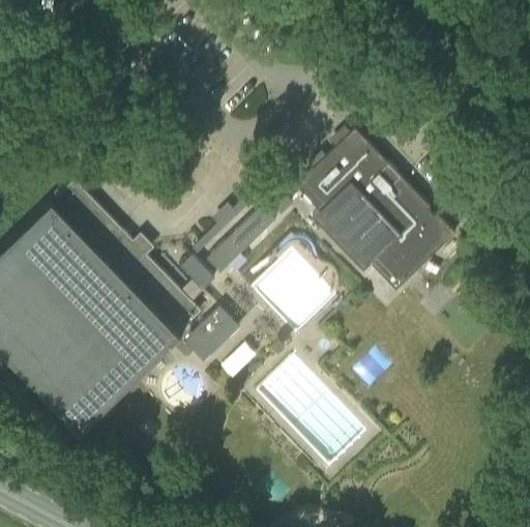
[(431,206),(354,127),(347,135),(344,132),(334,140),(337,143),(313,168),(295,184),(319,209),(312,216),(362,269),(370,262),(395,289),(455,232),(436,212),(434,214),(428,208),(431,206)]
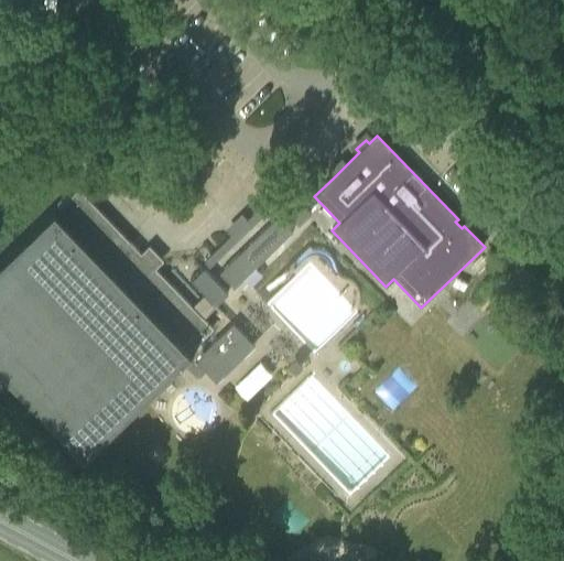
[(300,226),(311,215),(292,195),(288,190),(275,201),(300,226)]
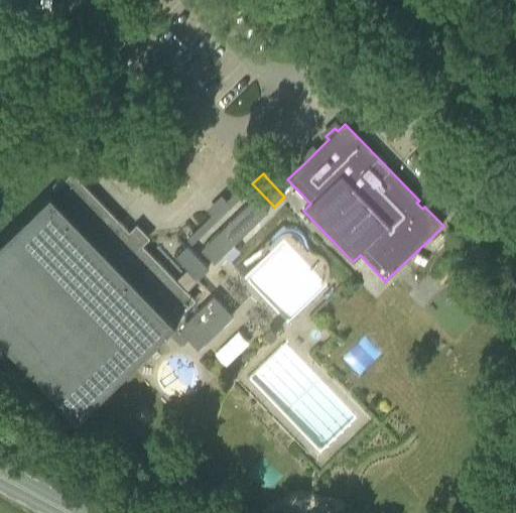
[(171,324),(179,315),(195,301),(163,269),(140,245),(147,240),(141,234),(136,229),(130,235),(106,210),(72,174),(19,225),(0,243),(0,362),(10,373),(24,360),(77,414),(171,324)]
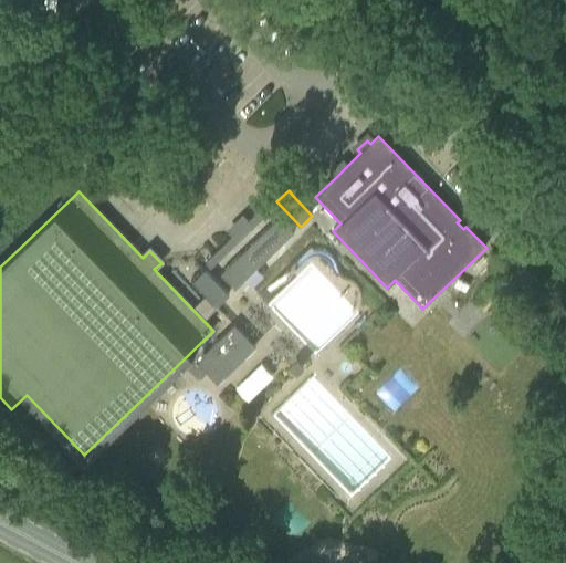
[(254,228),(274,209),(272,206),(269,202),(249,222),(254,228)]
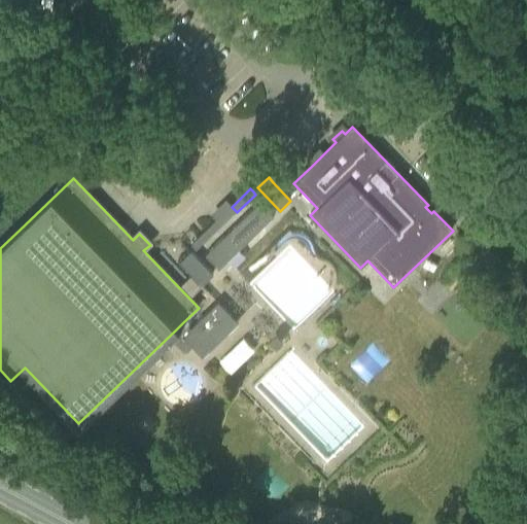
[(222,226),(237,212),(232,207),(224,200),(210,213),(217,221),(218,222),(222,226)]
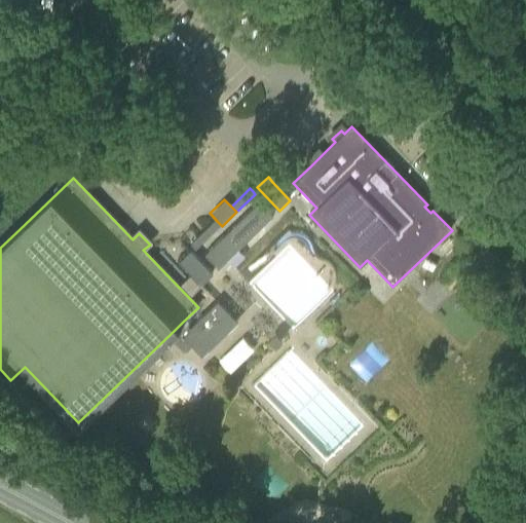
[(218,270),(273,217),(260,203),(204,256),(218,270)]
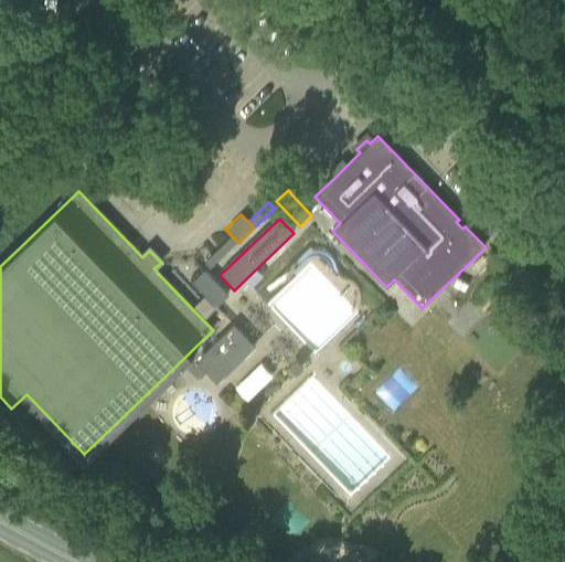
[(210,269),(238,243),(234,239),(233,237),(204,264),(208,267),(210,269)]
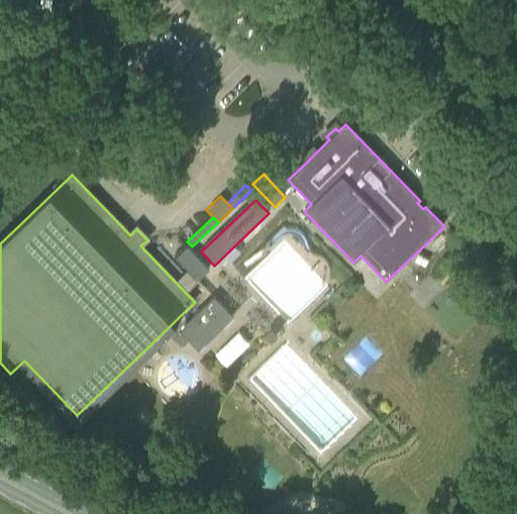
[(198,281),(209,271),(187,247),(176,258),(198,281)]
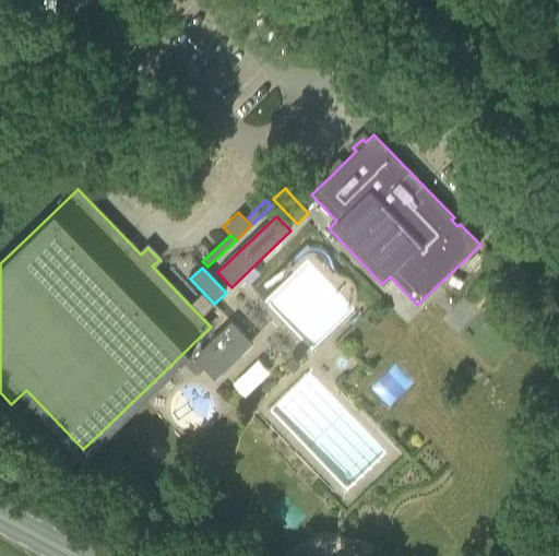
[(202,351),(194,342),(186,351),(214,381),(252,344),(232,322),(202,351)]
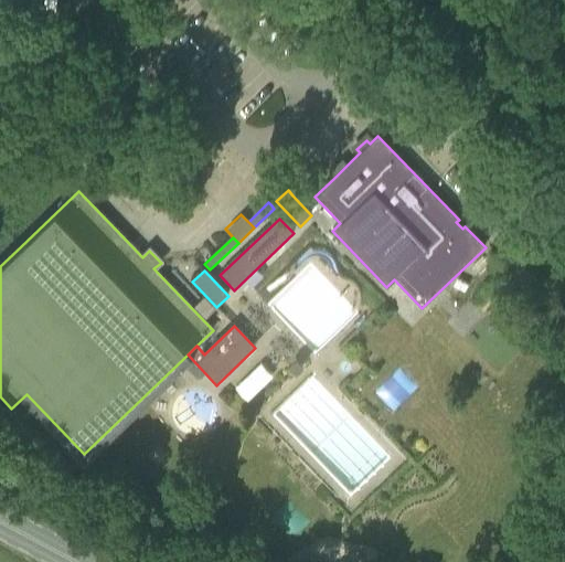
[(199,381),(206,374),(193,360),(185,367),(199,381)]
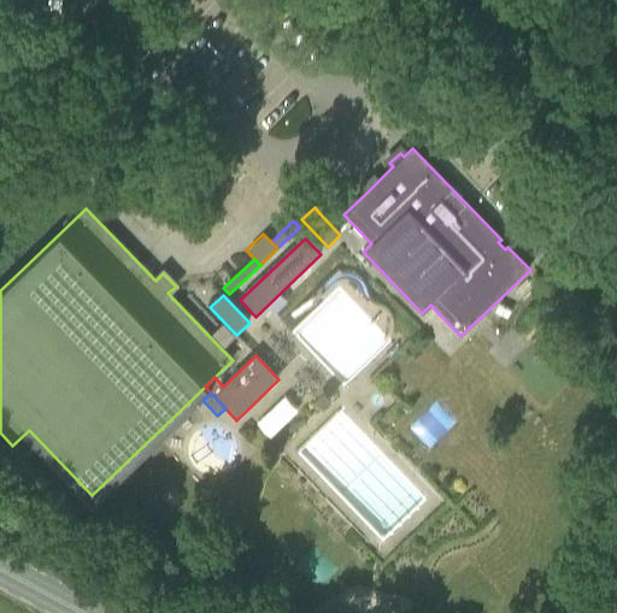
[(324,393),(316,401),(323,408),(331,401),(324,393)]
